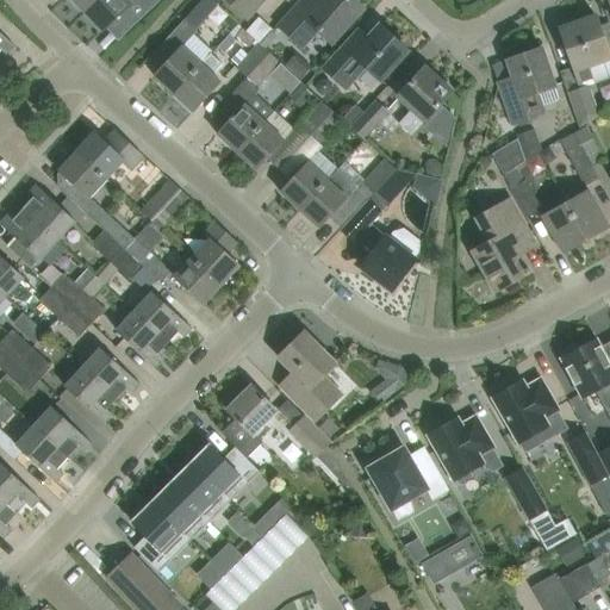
[(73,0),(85,13),(98,0),(73,0)]
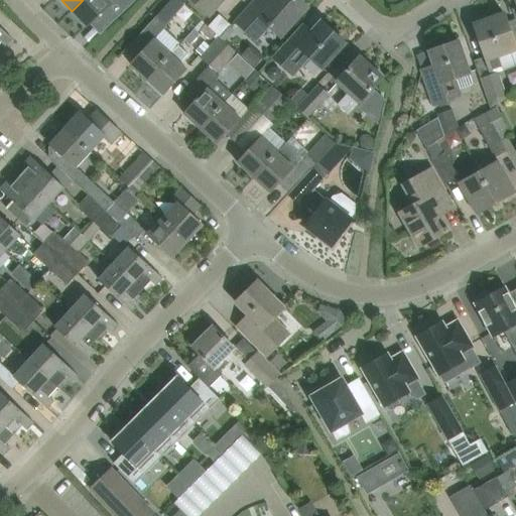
[(109,0),(83,0),(72,11),(87,26),(97,18),(106,27),(127,7),(120,0),(114,0),(112,3),(109,0)]
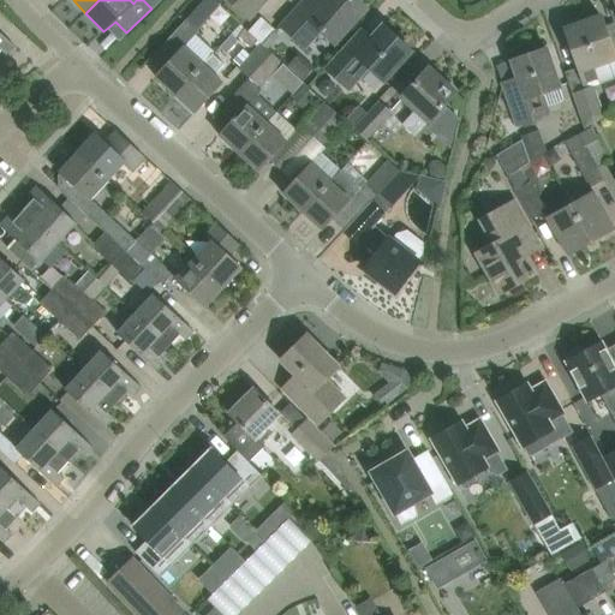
[(203,0),(186,21),(162,46),(174,58),(184,47),(196,34),(197,31),(196,30),(196,29),(219,5),(214,0),(203,0)]
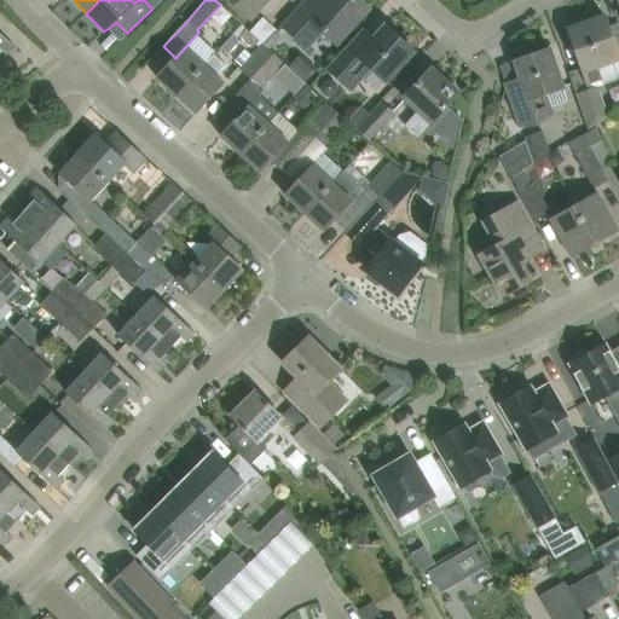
[(231,0),(250,17),(266,0),(231,0)]
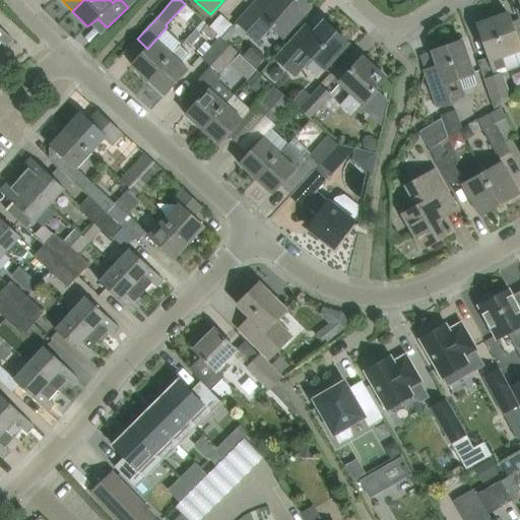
[(255,0),(236,21),(256,41),(270,25),(282,37),(309,7),(301,0),(255,0)]
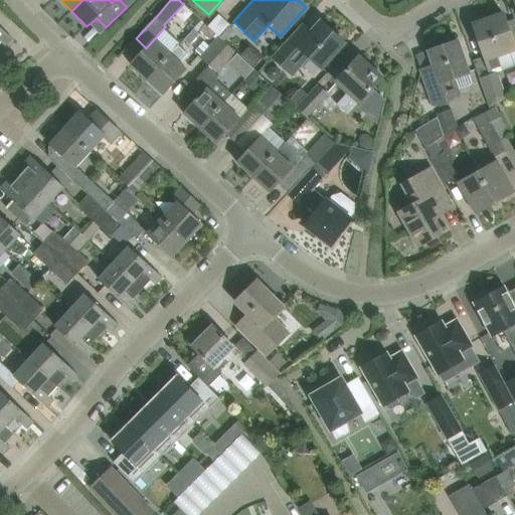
[(514,21),(514,19),(506,22),(503,13),(473,24),(489,70),(501,66),(504,69),(514,65),(514,21)]
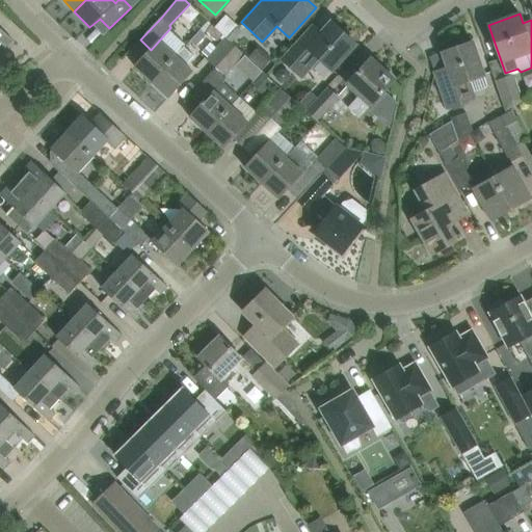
[(301,77),(318,58),(331,71),(355,45),(331,22),(320,34),(311,26),(282,59),(301,77)]
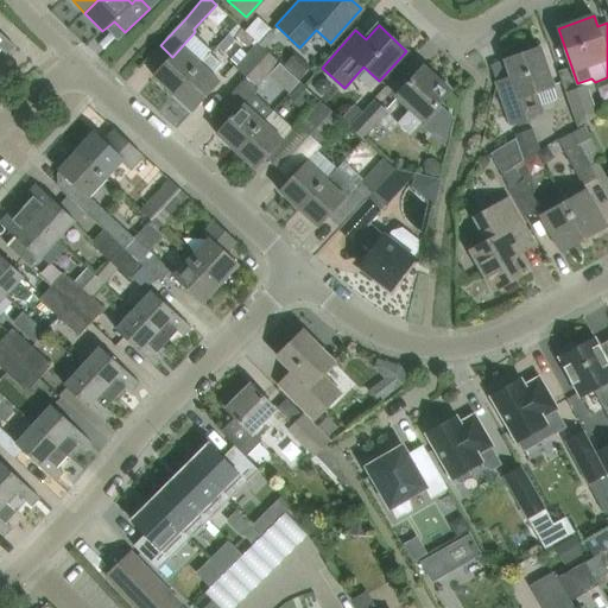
[(241,29),(234,36),(247,48),(254,39),(249,36),(245,32),(241,29)]
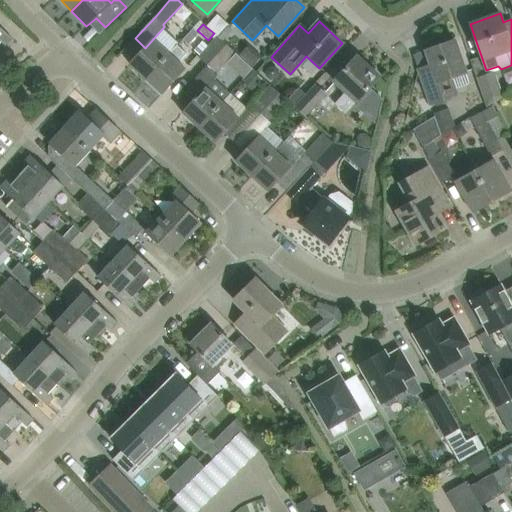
[(0,26),(0,42),(1,42),(5,45),(12,38),(0,26)]
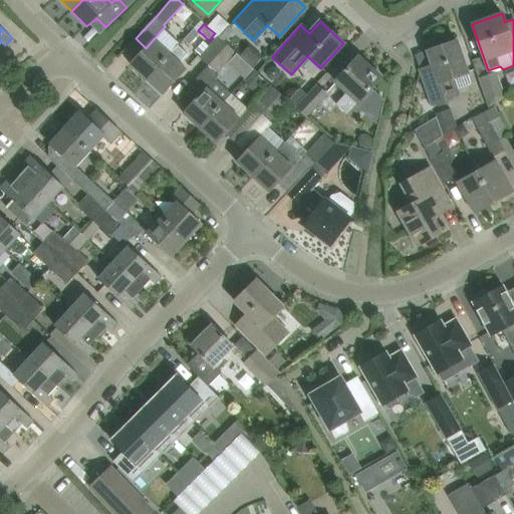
[(146,48),(131,64),(148,80),(171,54),(170,53),(178,44),(179,43),(164,28),(154,39),(146,48)]
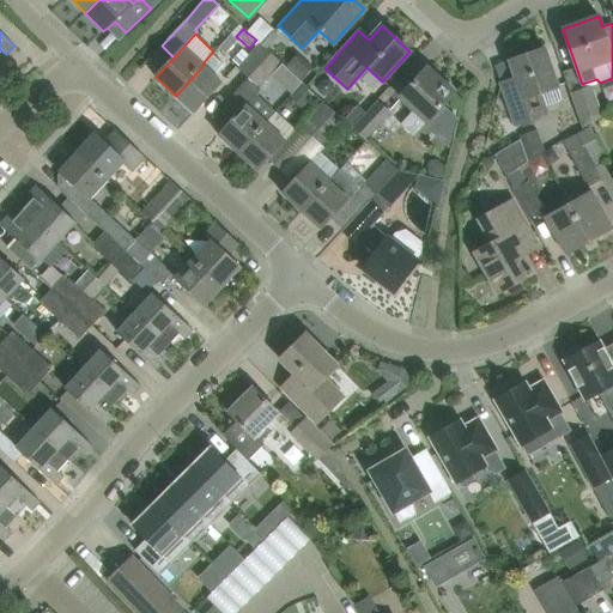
[(229,36),(218,48),(225,54),(236,42),(229,36)]
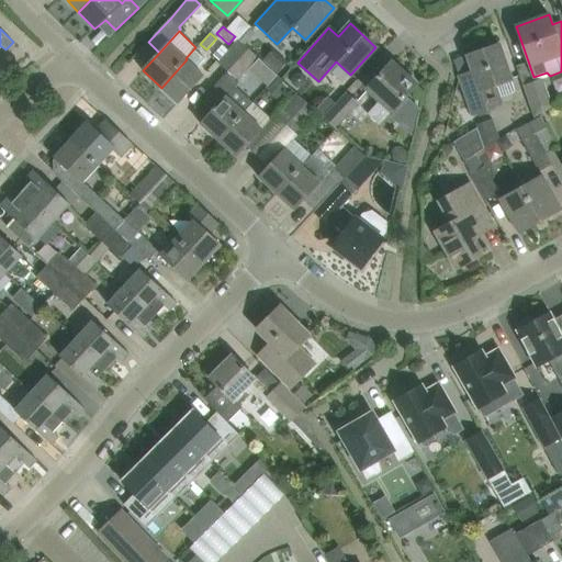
[(248,49),(244,45),(239,41),(218,64),(227,71),(248,49)]
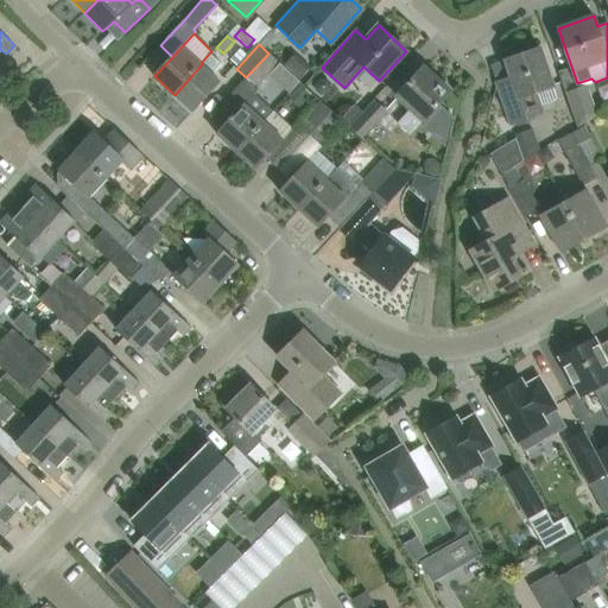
[(498,83),(512,125),(544,114),(540,106),(556,100),(557,99),(553,87),(540,48),(506,61),(512,78),(498,83)]
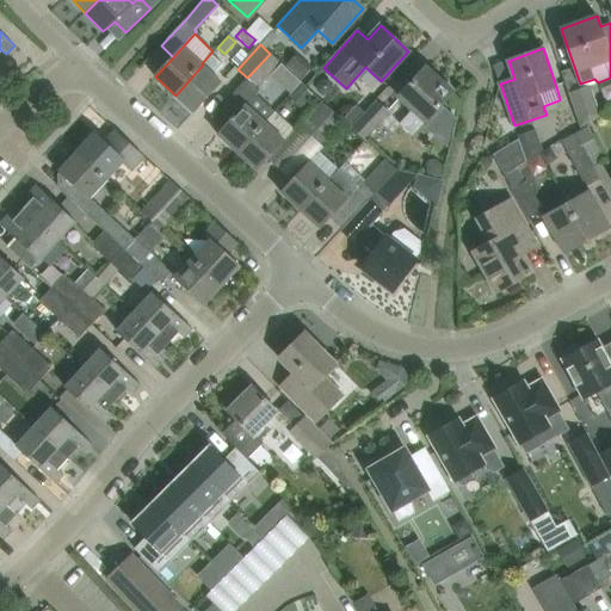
[(203,65),(176,96),(193,112),(221,82),(213,74),(222,62),(211,53),(202,63),(203,65)]
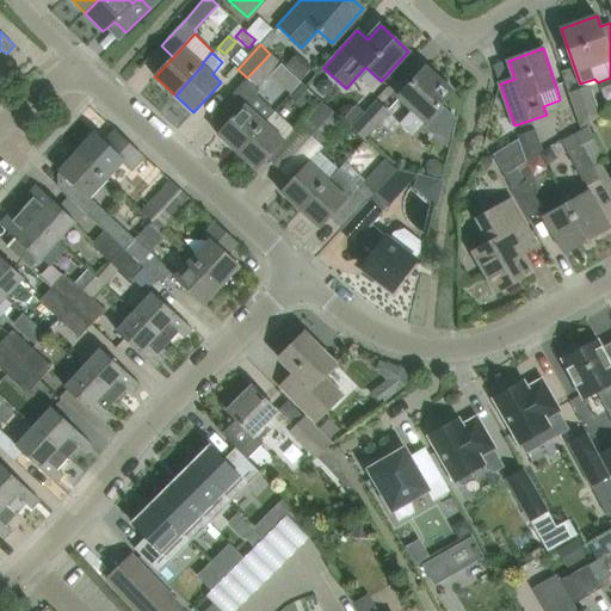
[(218,135),(238,153),(276,111),(257,93),(260,90),(258,88),(270,75),(290,93),(301,81),(270,54),(247,78),(216,110),(229,122),(218,135)]
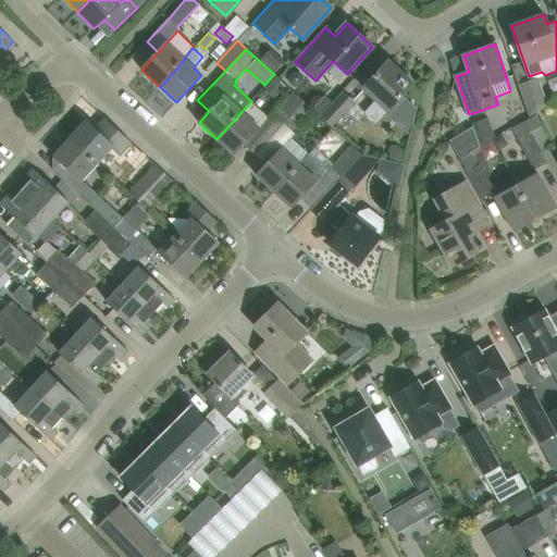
[(388,61),(363,88),(375,100),(364,113),(376,124),(413,84),(388,61)]
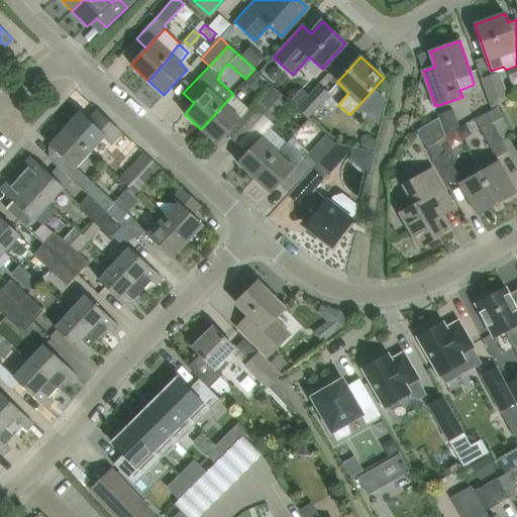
[(254,72),(247,80),(256,89),(265,80),(254,72)]
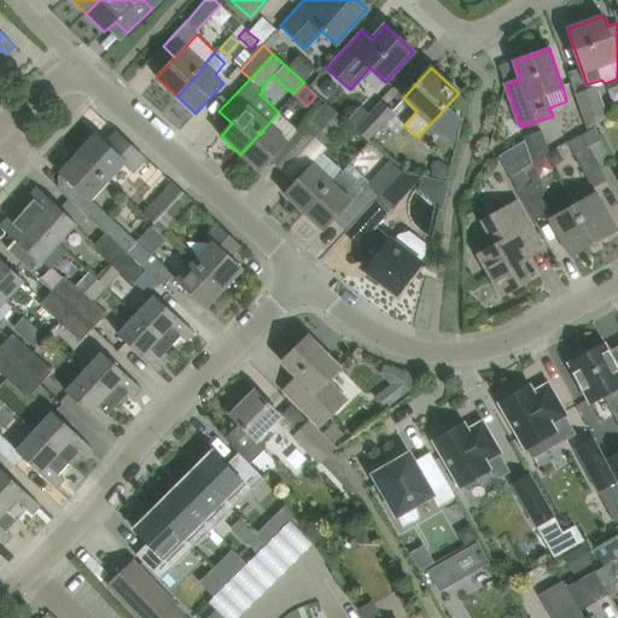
[(598,88),(576,97),(588,130),(607,117),(598,88)]
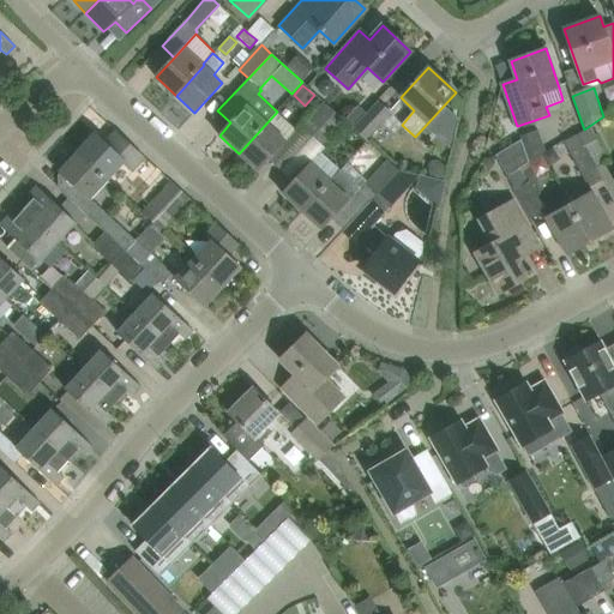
[(366,114),(353,130),(367,142),(391,115),(378,102),(366,114)]
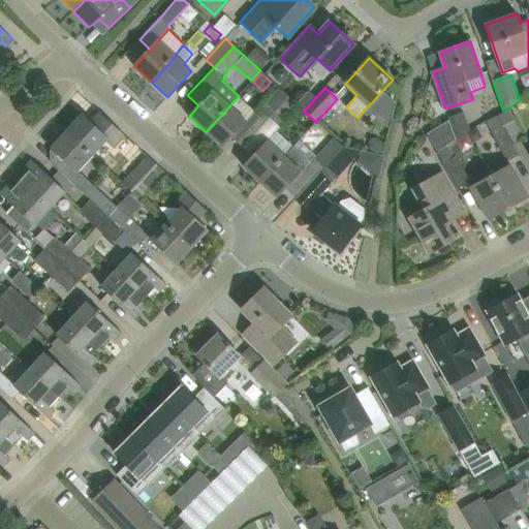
[(279,89),(260,110),(270,118),(288,97),(279,89)]
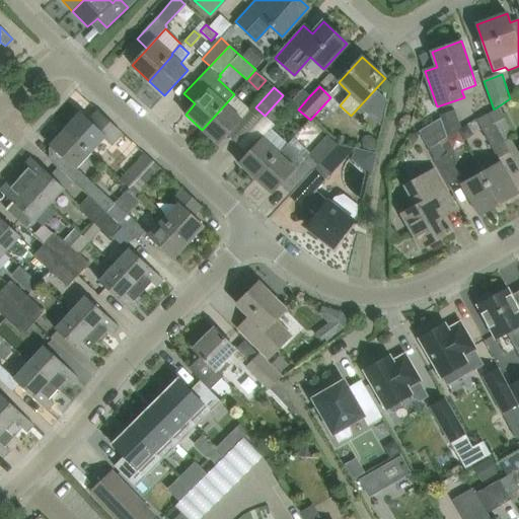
[(291,102),(292,103),(298,109),(309,96),(302,90),(291,102)]
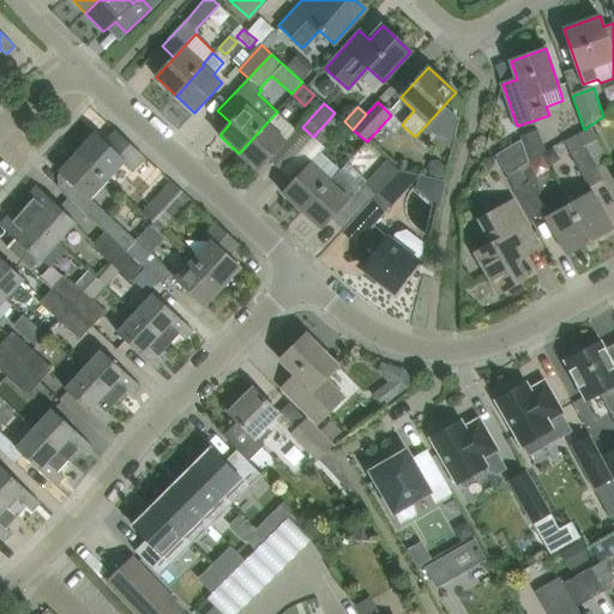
[(277,112),(239,154),(258,172),(296,130),(277,112)]
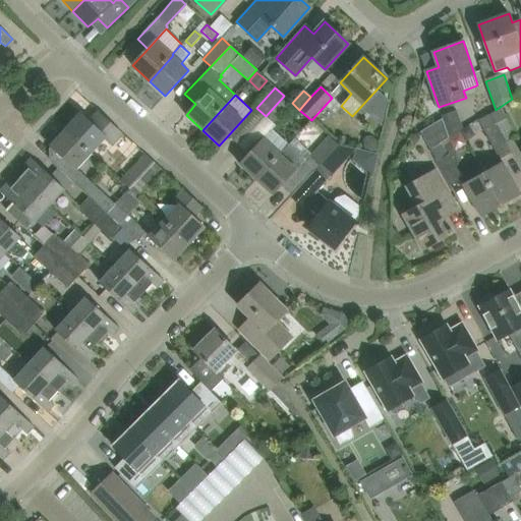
[(284,96),(266,116),(274,124),(293,104),(292,103),(284,96)]
